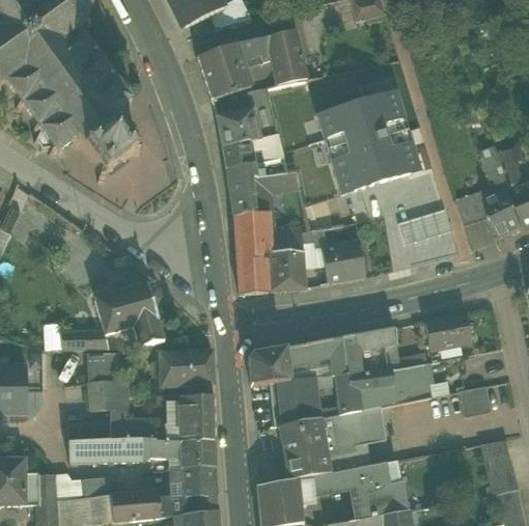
[(99,180),(105,181),(106,172),(133,154),(141,155),(142,148),(134,147),(131,143),(133,141),(134,135),(132,131),(126,130),(122,132),(115,121),(118,119),(115,115),(127,106),(126,105),(127,104),(129,107),(132,105),(130,101),(130,100),(134,97),(131,93),(128,95),(127,93),(130,87),(132,86),(131,84),(130,84),(124,78),(126,76),(122,75),(122,77),(114,77),(113,76),(117,74),(114,70),(110,73),(96,53),(101,50),(98,47),(93,50),(79,29),(84,25),(89,28),(91,25),(86,23),(90,6),(95,5),(93,1),(91,1),(90,0),(0,0),(0,91),(1,92),(0,86),(5,82),(20,103),(16,106),(18,109),(22,106),(36,126),(32,129),(34,132),(38,130),(39,132),(36,138),(35,138),(35,141),(36,141),(42,147),(40,148),(44,150),(44,149),(52,147),(53,149),(50,151),(52,155),(55,153),(56,153),(59,157),(63,154),(61,150),(62,149),(63,151),(75,143),(79,147),(81,145),(100,171),(99,180)]
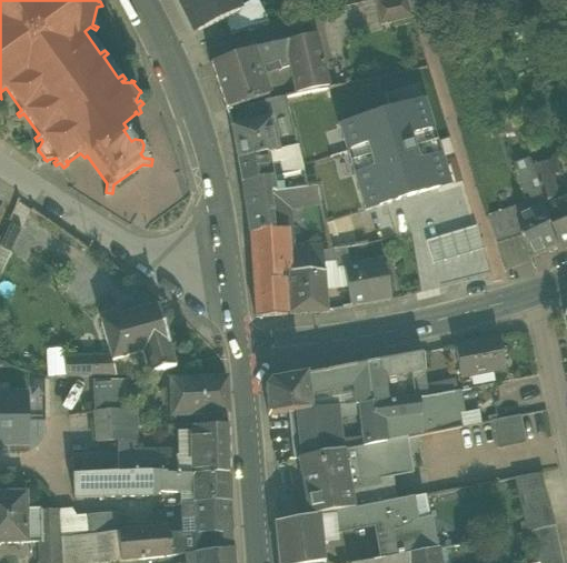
[(182,0),(196,27),(224,12),(239,4),(239,3),(237,0),(182,0)]
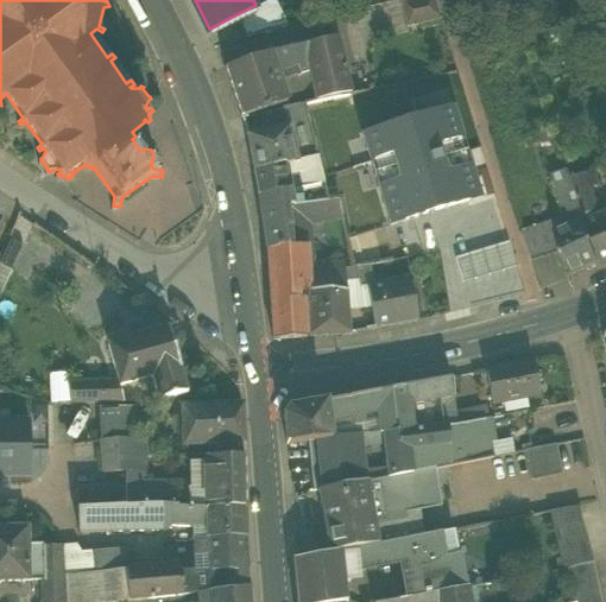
[(239,13),(248,32),(266,25),(289,20),(278,0),(263,0),(256,4),(256,5),(239,13)]
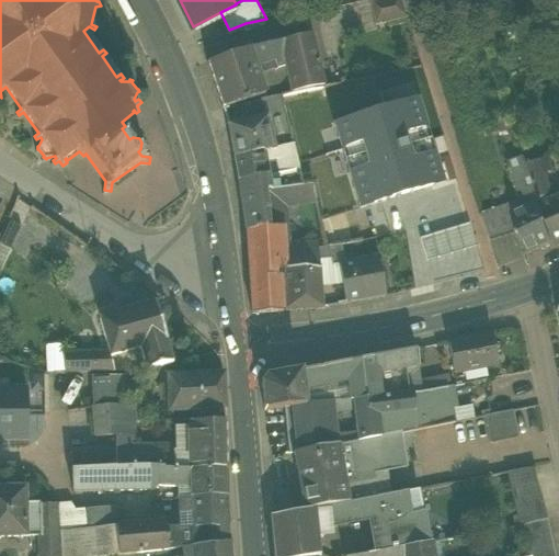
[(375,0),(378,15),(407,9),(405,0),(375,0)]
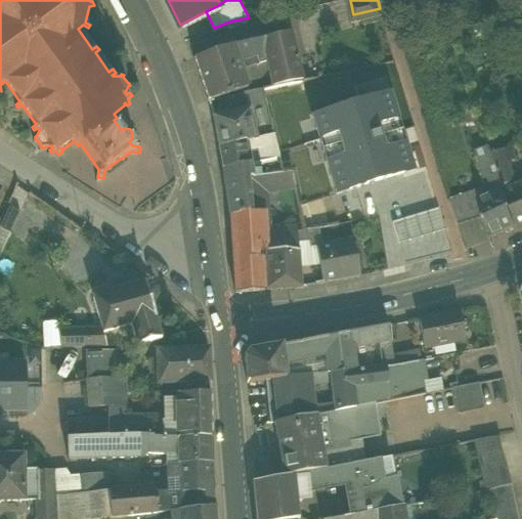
[(196,55),(209,97),(245,85),(249,84),(248,80),(243,66),(267,59),(271,73),(273,84),(303,77),(293,29),(235,42),(196,55)]
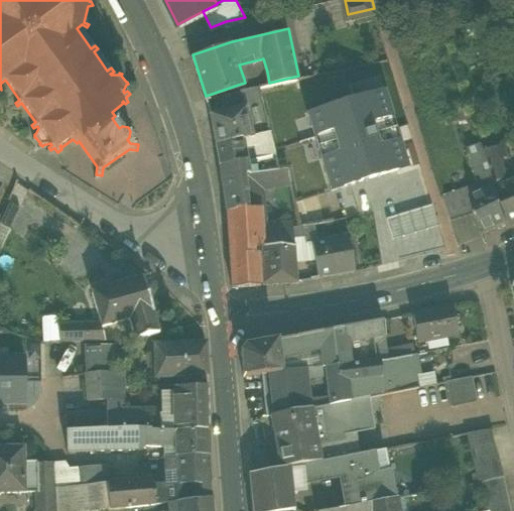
[(239,65),(244,79),(267,72),(263,58),(239,65)]
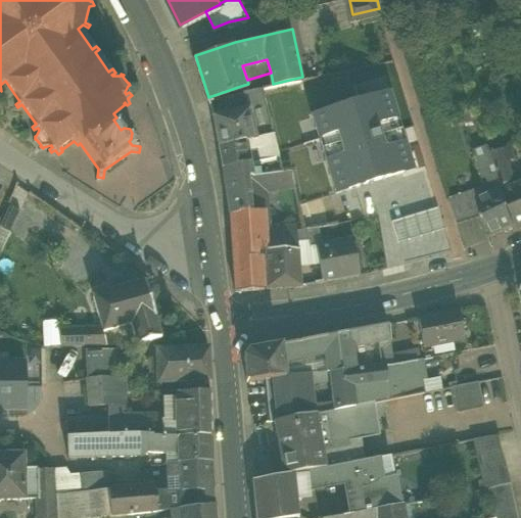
[(214,112),(220,142),(248,137),(256,135),(274,133),(263,86),(245,90),(249,105),(243,107),(214,112)]
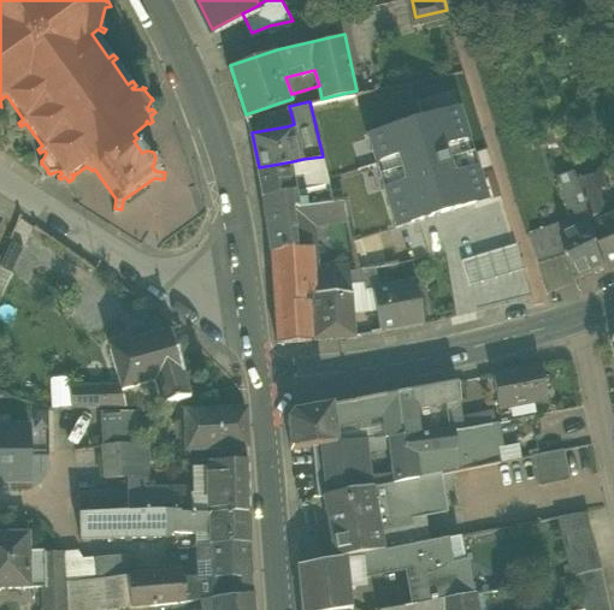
[(460,104),(369,132),(396,224),(489,196),(460,104)]
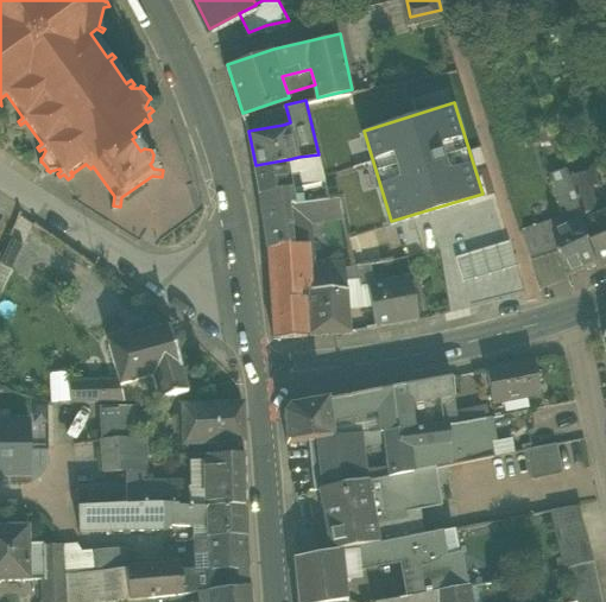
[(282,119),(283,125),(290,122),(285,105),(285,103),(258,109),(260,122),(282,119)]
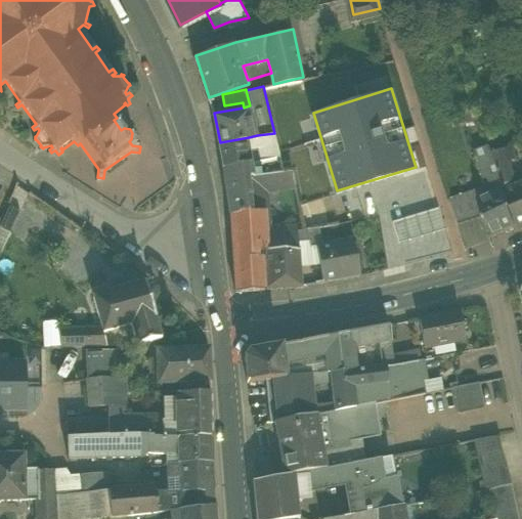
[(468,111),(479,147),(492,143),(480,106),(468,111)]
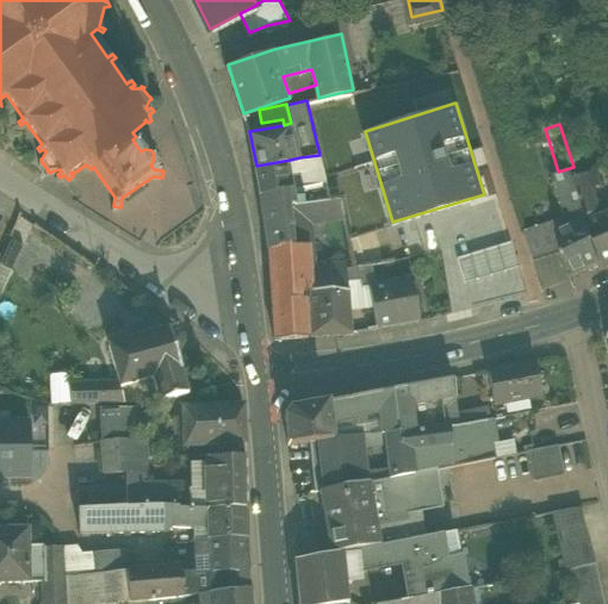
[(302,170),(305,185),(326,180),(320,155),(299,157),(290,160),(292,173),(302,170)]
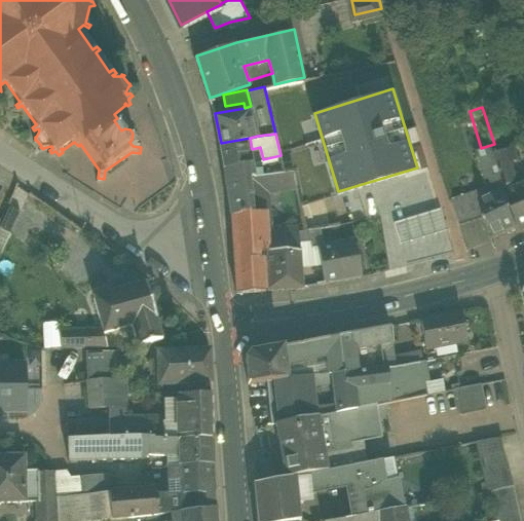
[(221,144),(225,165),(254,160),(252,149),(250,138),(221,143),(221,144)]
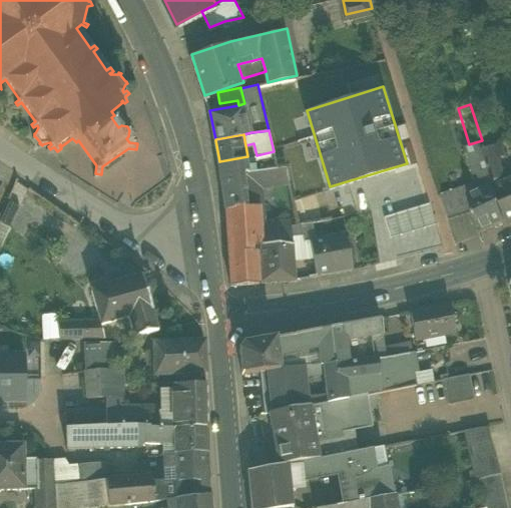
[(467,144),(481,188),(495,182),(494,178),(484,146),(482,140),(469,144),(467,144)]
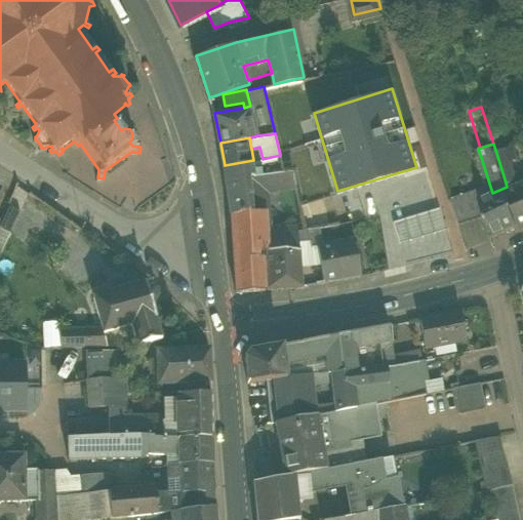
[(495,150),(506,183),(518,177),(508,145),(495,150)]
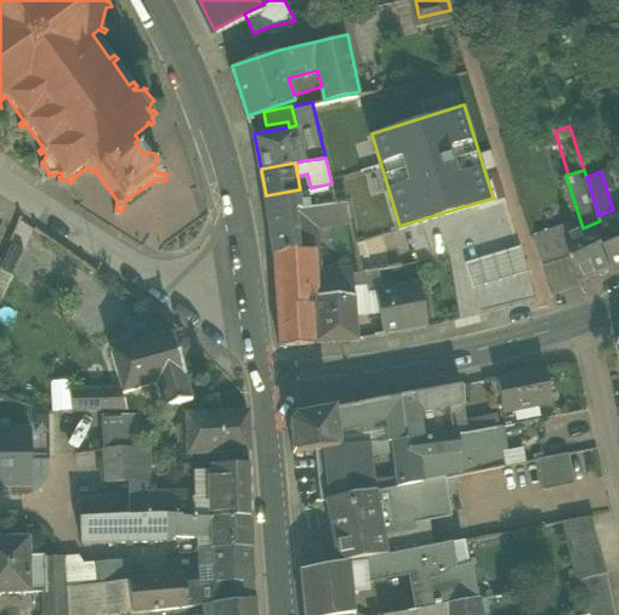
[(300,189),(302,206),(335,201),(331,184),(331,183),(311,188),(300,189)]
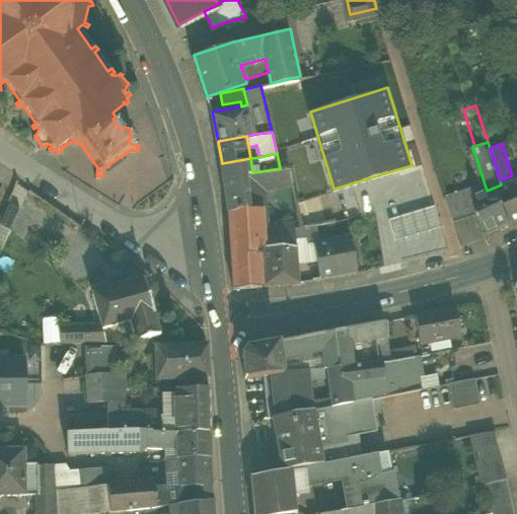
[(222,163),(229,210),(250,208),(248,189),(247,172),(252,172),(250,158),(222,163)]
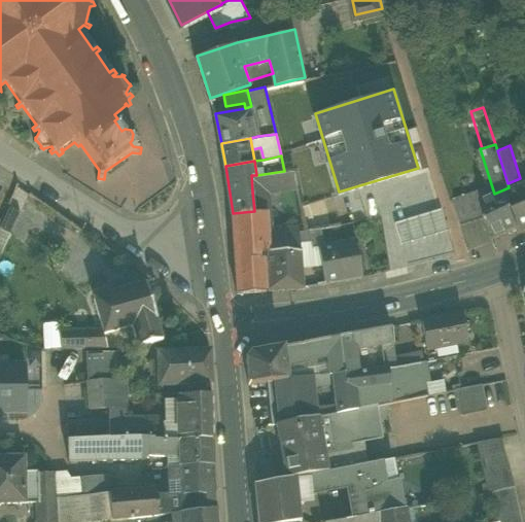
[(252,192),(254,211),(268,210),(266,189),(298,185),(294,169),(284,171),(256,175),(251,175),(252,192)]
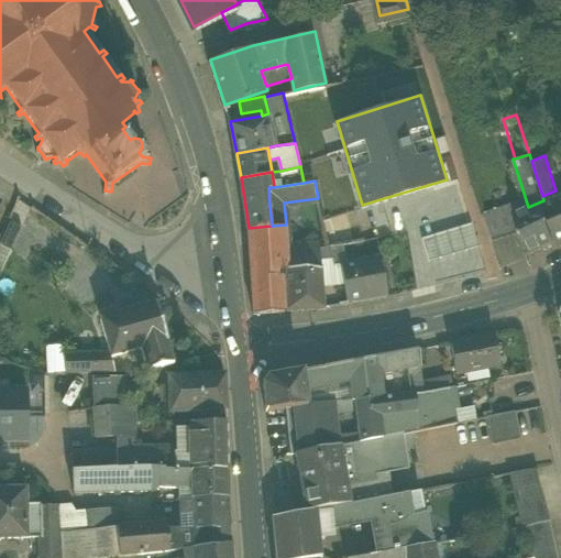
[(560,193),(543,200),(556,241),(560,239),(560,193)]
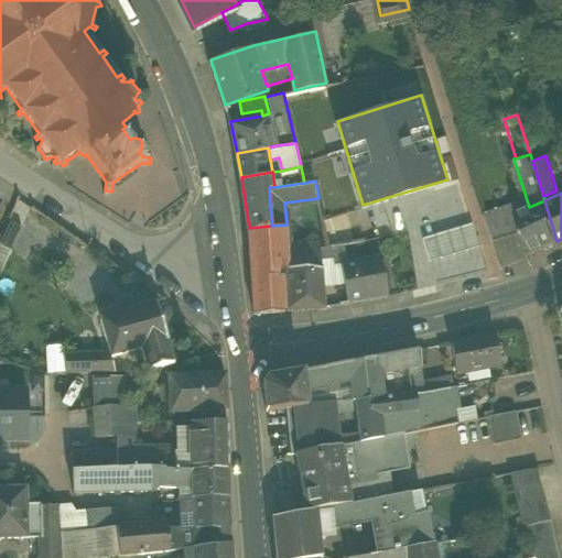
[(557,241),(544,200),(529,207),(517,212),(522,229),(530,253),(557,241)]
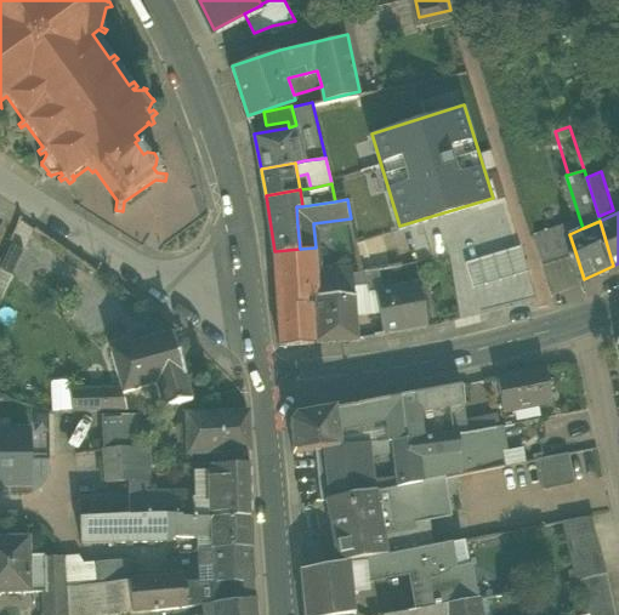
[(535,232),(544,262),(575,252),(569,234),(564,222),(535,232)]
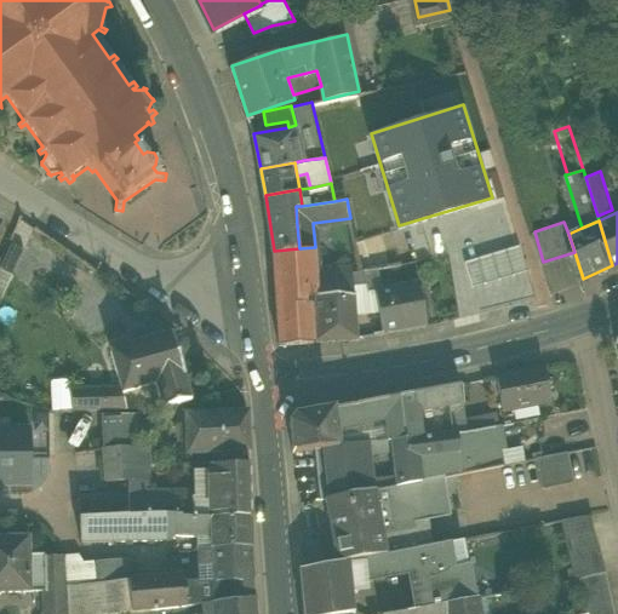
[(1,256),(0,259),(0,263),(15,270),(27,245),(10,237),(1,256)]
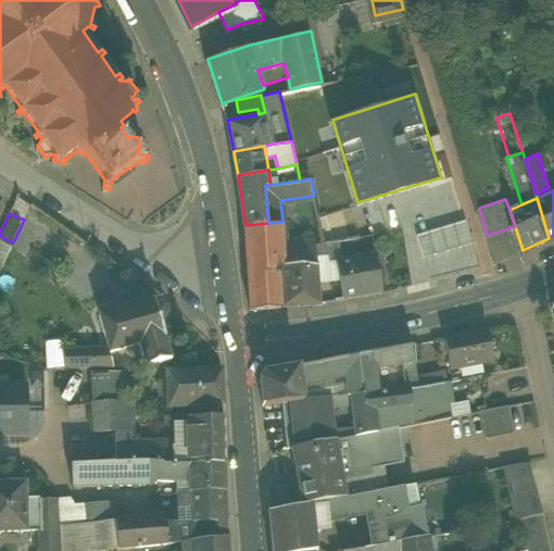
[(466,216),(454,220),(462,242),(474,239),(466,216)]
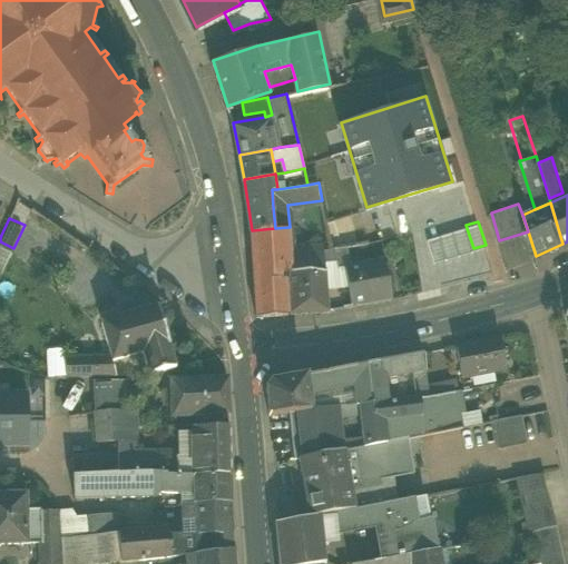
[(466,225),(453,229),(461,253),(473,248),(466,225)]
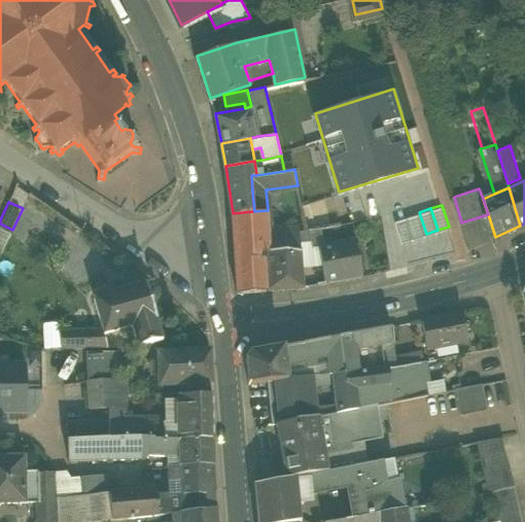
[(268,210),(254,211),(233,213),(234,228),(238,290),(268,288),(265,249),(267,249),(269,249),(270,249),(302,248),(301,239),(300,229),(300,223),(269,225),(268,210)]
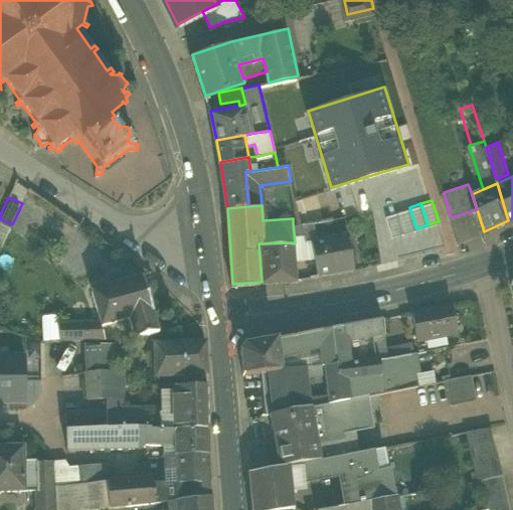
[(409,207),(398,210),(404,231),(416,228),(409,207)]
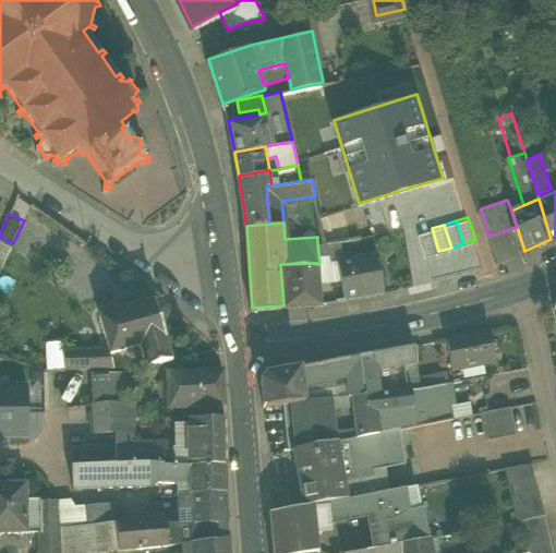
[(432,228),(420,232),(426,255),(438,251),(432,228)]
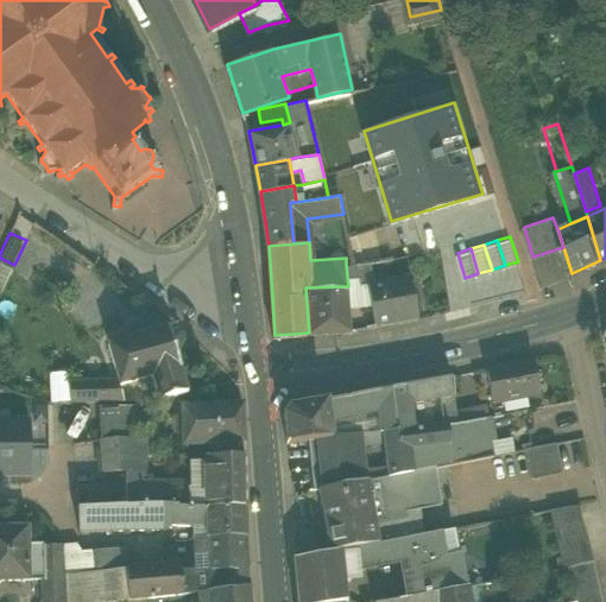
[(14,266),(0,259),(0,287),(4,290),(14,266)]
